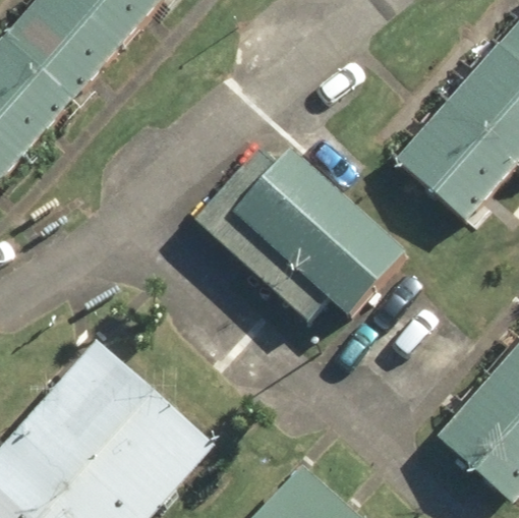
[(29,0),(0,33),(0,183),(166,0),(29,0)]
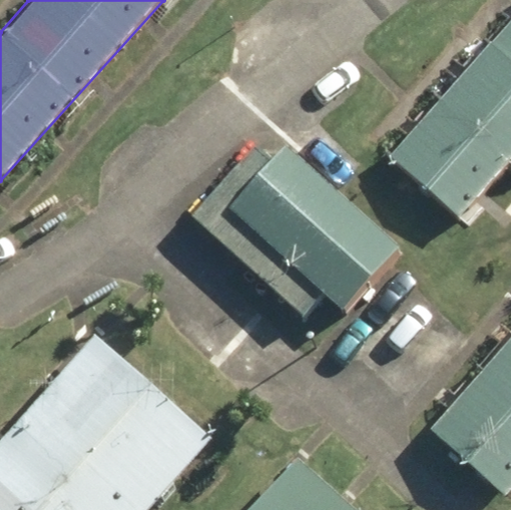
[(510,20),(390,153),(458,216),(510,158),(510,20)]
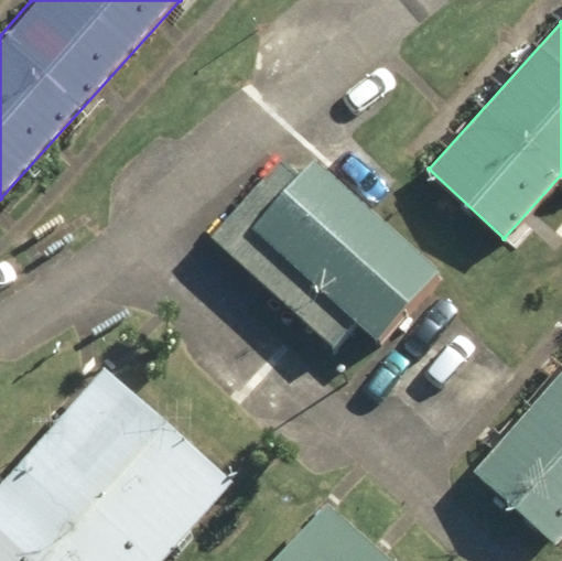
[(302,142),(207,241),(330,358),(354,332),(373,348),(442,276),(302,142)]
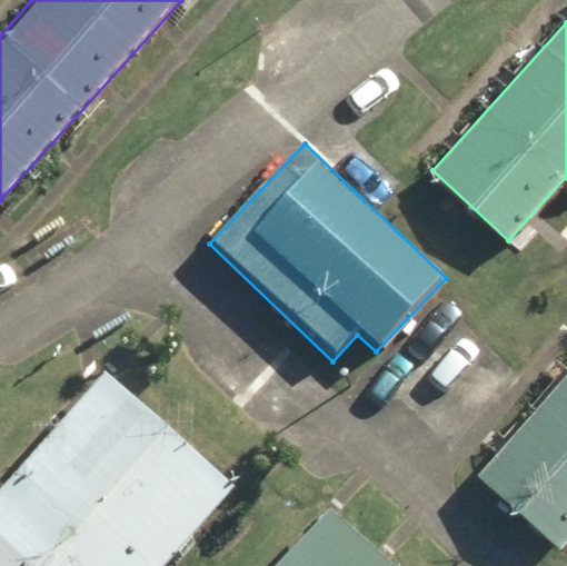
[(0,565),(160,565),(234,485),(106,370),(98,378),(18,467),(0,487),(0,565)]
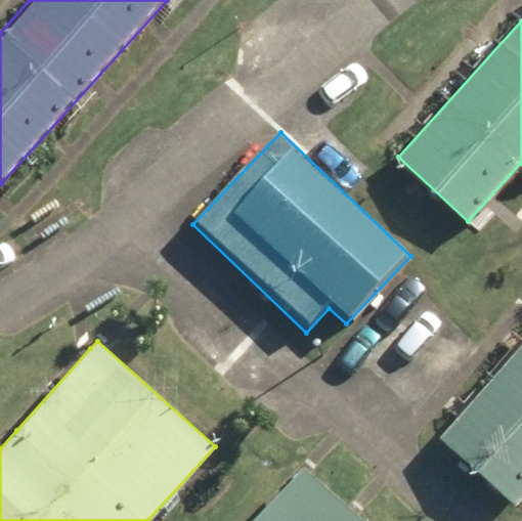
[(521,348),(433,445),(508,515),(521,500),(521,348)]
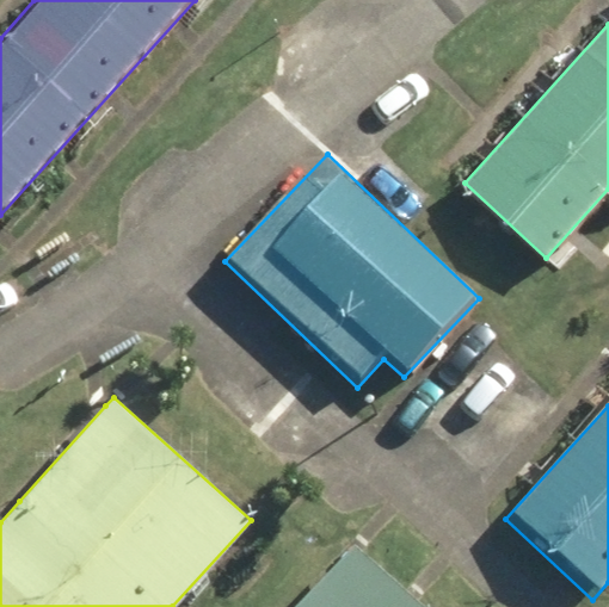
[(414,606),(350,549),(296,606),(414,606)]
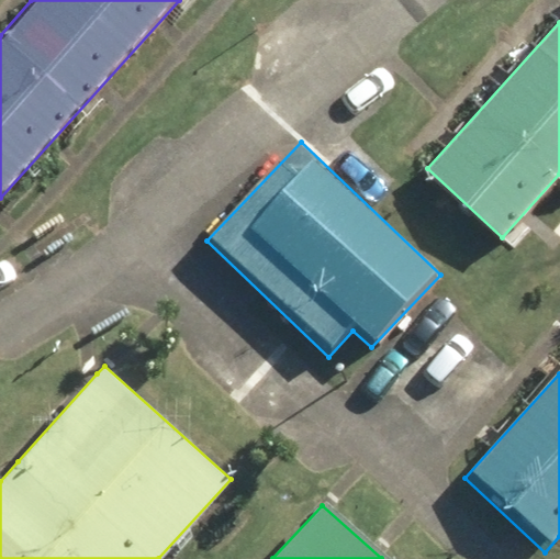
All buildings are outlined.
